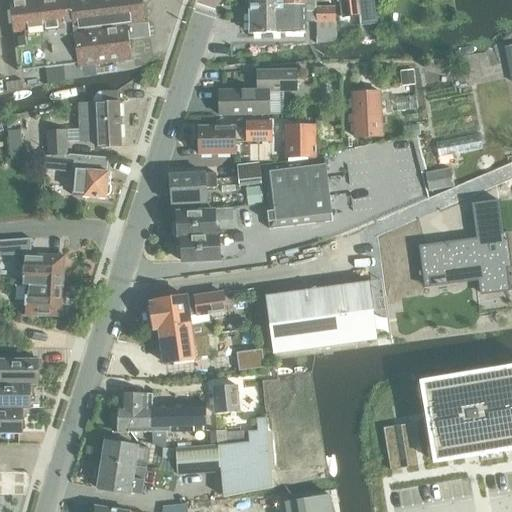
[(13,0),(7,1),(16,71),(46,68),(48,85),(64,82),(64,80),(84,77),(83,67),(96,65),(130,61),(127,41),(145,38),(140,0),(13,0)]
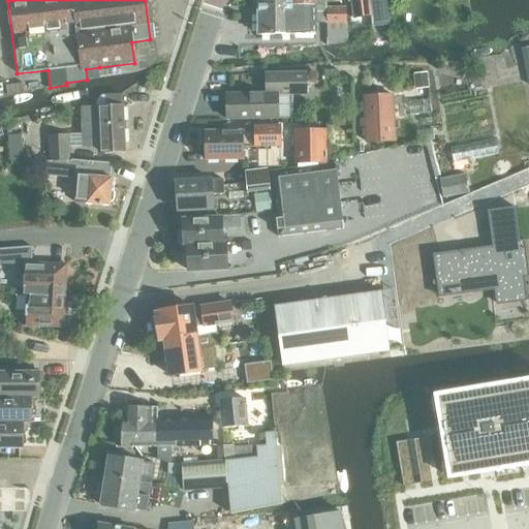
[(348,0),(349,2),(351,1),(354,18),(361,17),(368,16),(371,14),(372,14),(369,0),(348,0)]
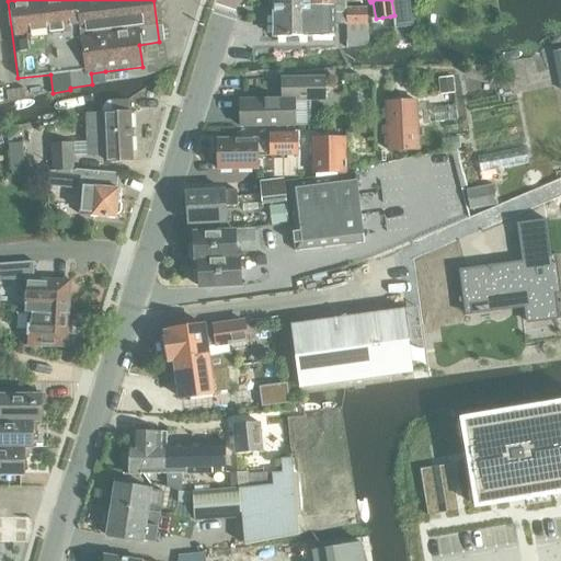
[(391,0),(395,15),(396,27),(414,25),(410,0),(391,0)]
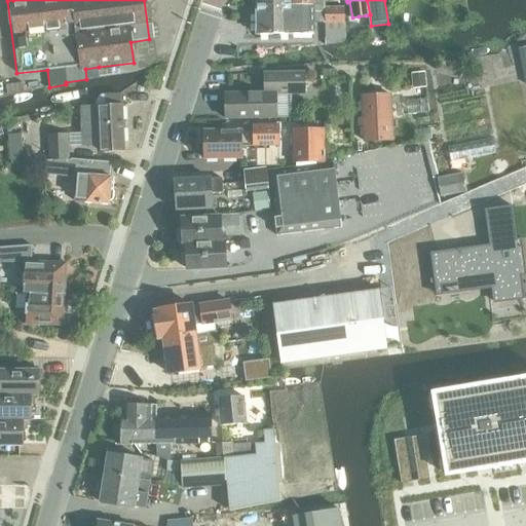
[(256,36),(291,35),(291,7),(272,7),(271,4),(256,4),(256,36)]
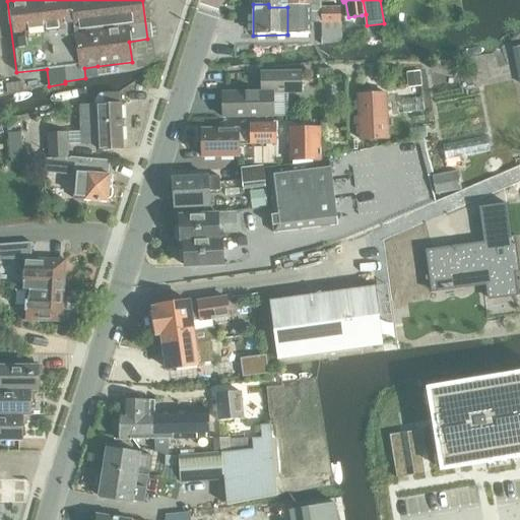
[(321,24),(321,26),(340,26),(340,22),(341,22),(340,5),(321,7),(321,8),(319,8),(287,7),(287,35),(311,35),(311,24),(321,24)]
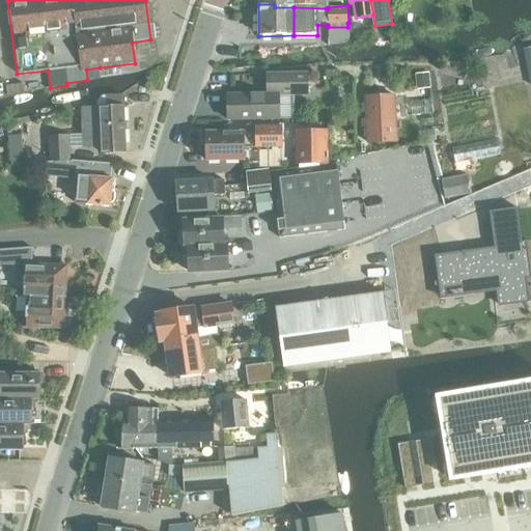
[(327,46),(348,43),(347,27),(328,27),(327,46)]
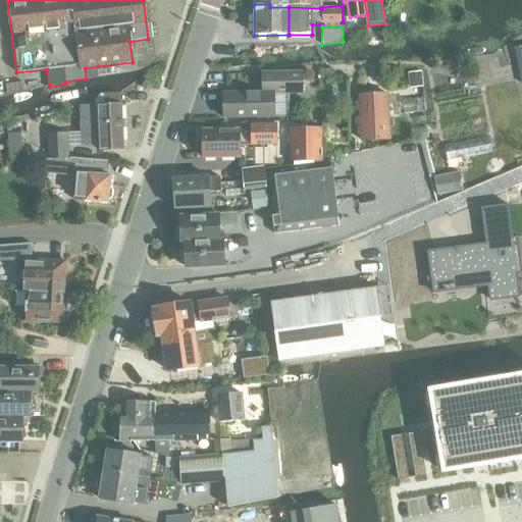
[(423,88),(421,71),(409,72),(411,89),(423,88)]
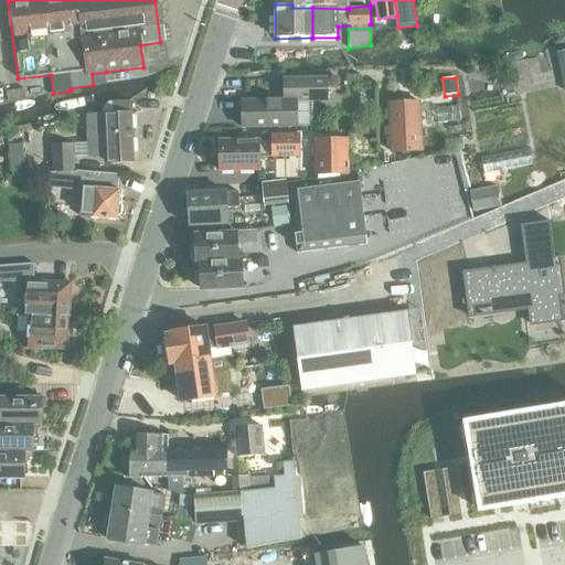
[(242,129),(296,127),(295,102),(326,102),(326,78),(283,80),(283,100),(241,102),(242,129)]
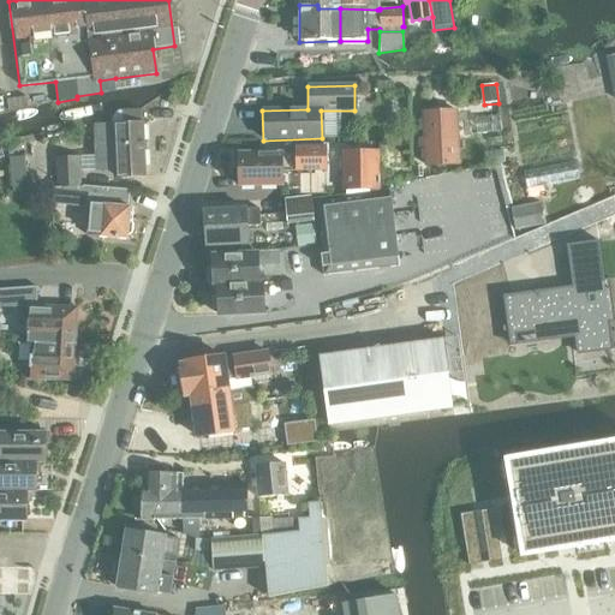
[(109,124),(94,125),(95,149),(114,147),(125,145),(125,150),(143,149),(141,124),(141,109),(123,111),(118,112),(114,114),(112,117),(109,120),(109,124)]
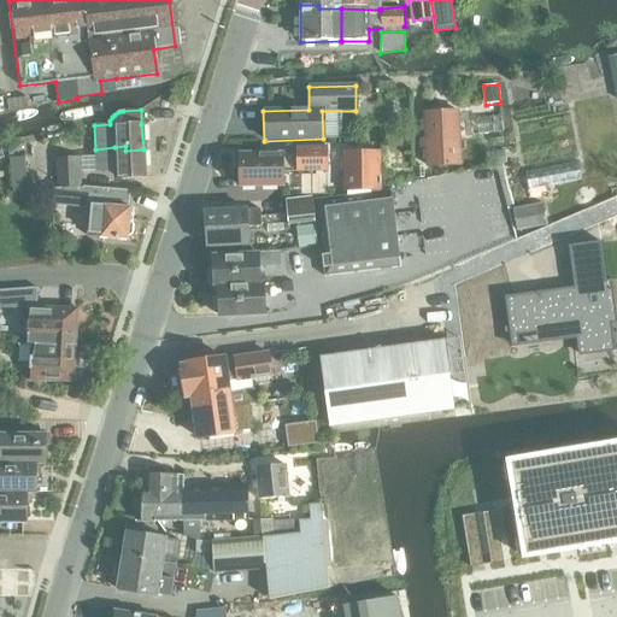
[(428,166),(458,165),(456,111),(424,112),(428,166)]
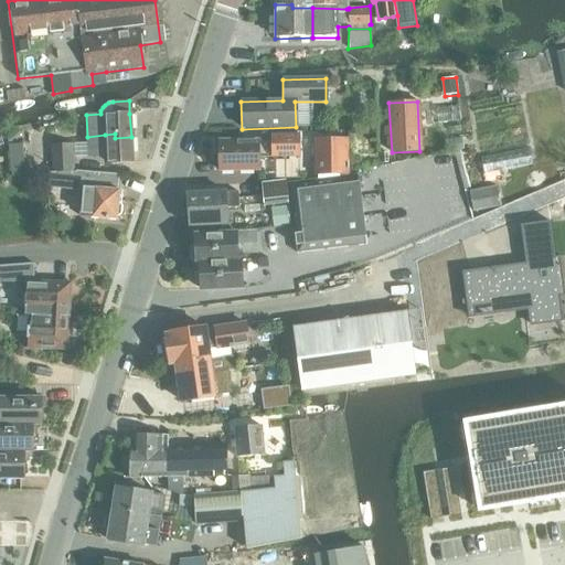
[(460,120),(459,106),(437,108),(438,123),(460,120)]
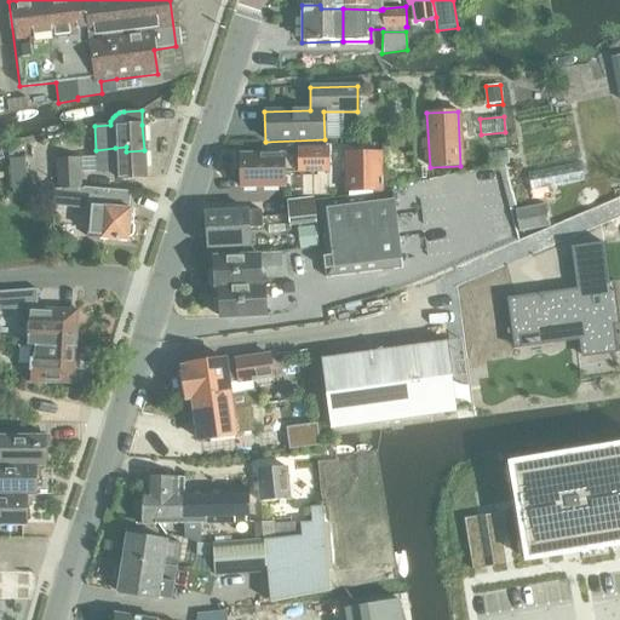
[(23,147),(21,136),(10,138),(12,149),(23,147)]
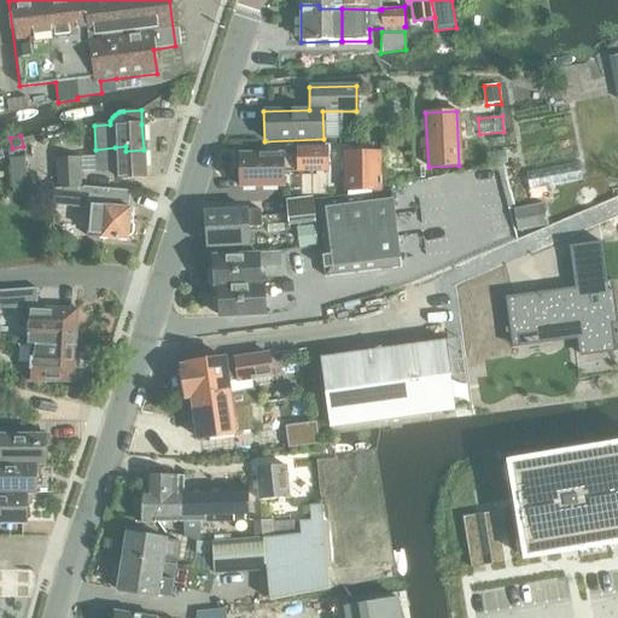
[(145,175),(145,170),(144,150),(126,151),(126,146),(115,147),(95,150),(97,156),(98,167),(98,173),(117,172),(118,178),(145,175)]
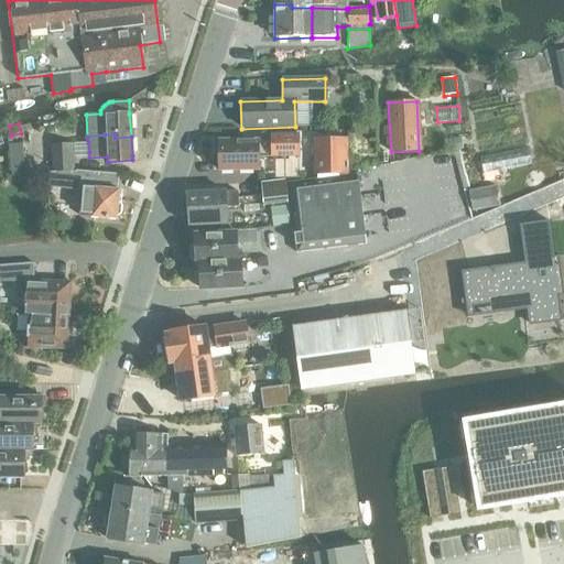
[(258,158),(297,155),(296,133),(271,134),(271,139),(257,139),(257,140),(218,142),(220,170),(259,167),(258,158)]
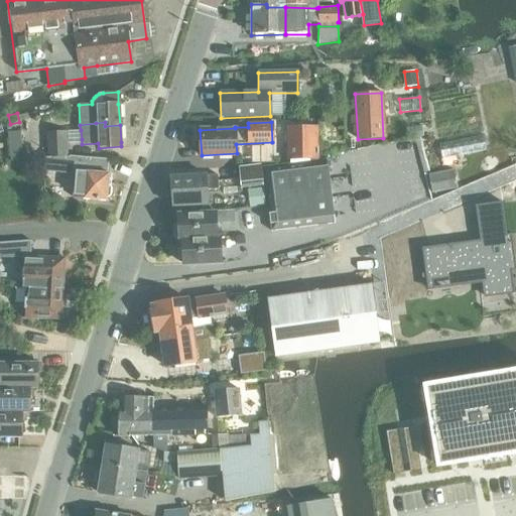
[(286,159),(317,158),(317,126),(286,126),(286,159)]
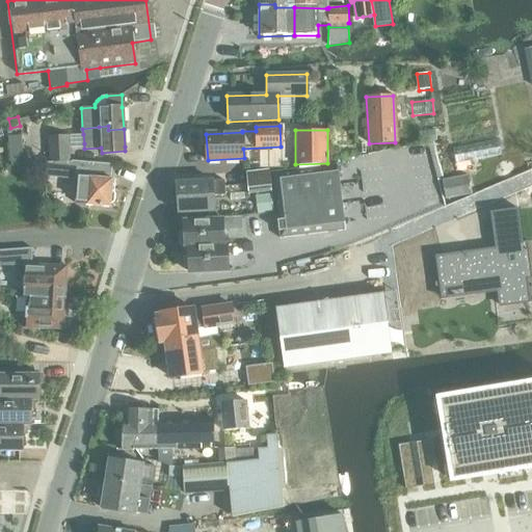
[(21,135),(7,136),(9,149),(11,167),(24,165),(21,135)]
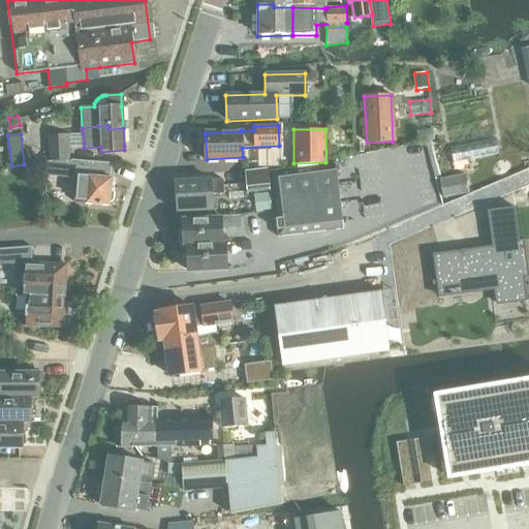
[(47,135),(48,161),(70,161),(69,134),(47,135)]
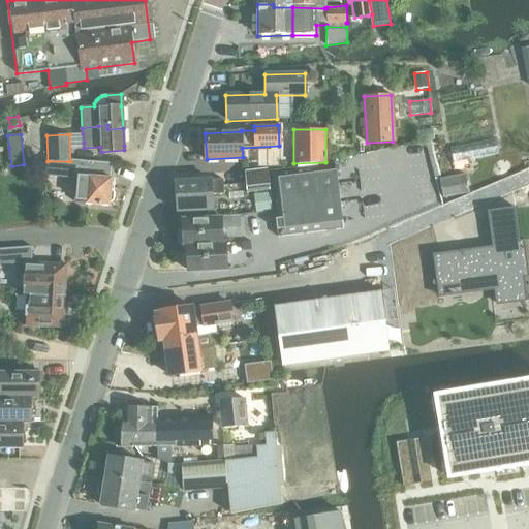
[(499,154),(496,139),(450,148),(453,162),(499,154)]
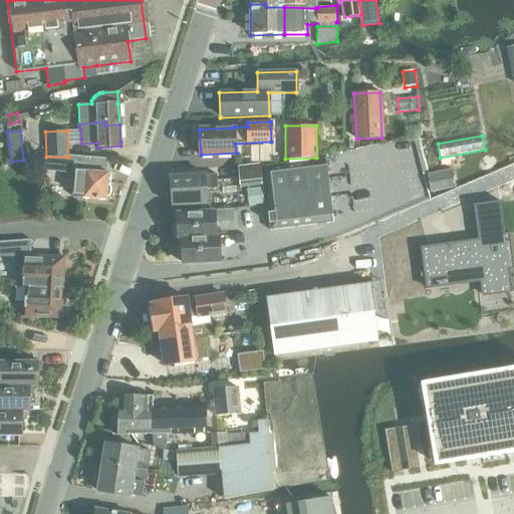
[(107,184),(107,174),(105,174),(106,160),(68,157),(67,158),(43,159),(42,172),(43,180),(51,179),(51,173),(74,174),(73,198),(106,200),(106,197),(109,195),(109,187),(107,184)]
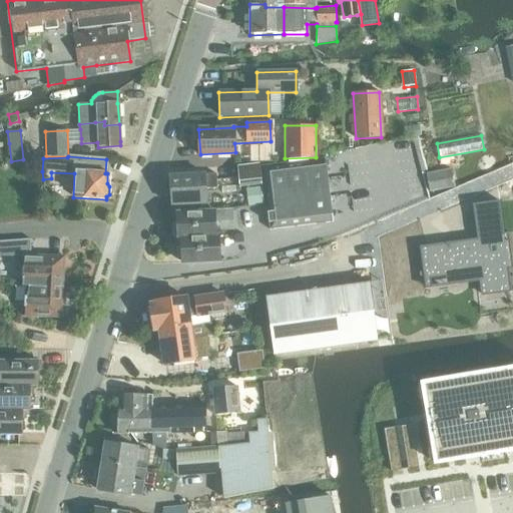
[(264,166),(268,204),(270,230),(334,222),(326,160),(264,166)]
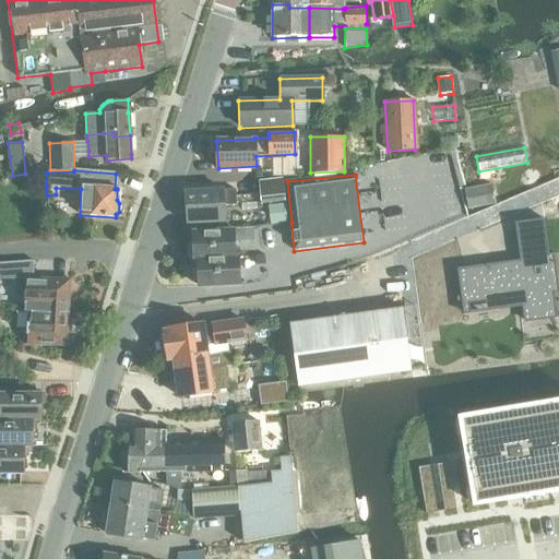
[(283,178),(259,180),(262,203),(286,201),(283,178)]
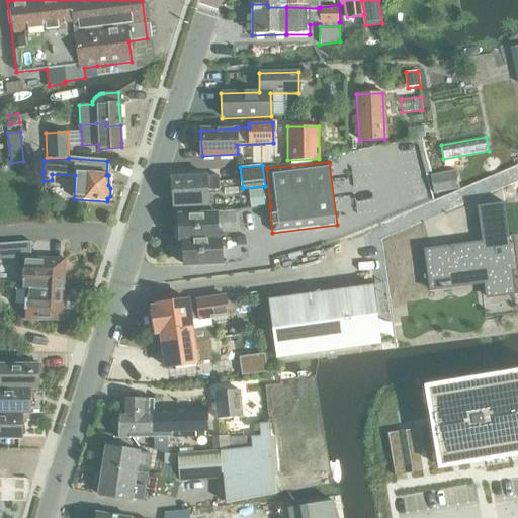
[(459,188),(455,169),(429,174),(433,193),(459,188)]
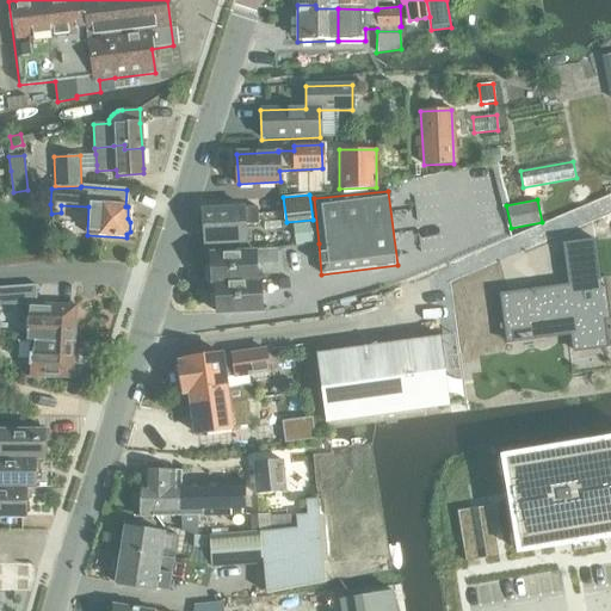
[(244,227),(257,226),(255,209),(202,213),(204,245),(245,241),(244,227)]
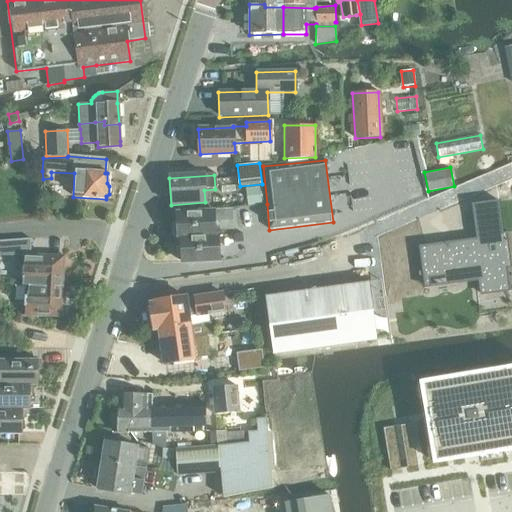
[(261,186),(245,188),(248,206),(264,203),(261,186)]
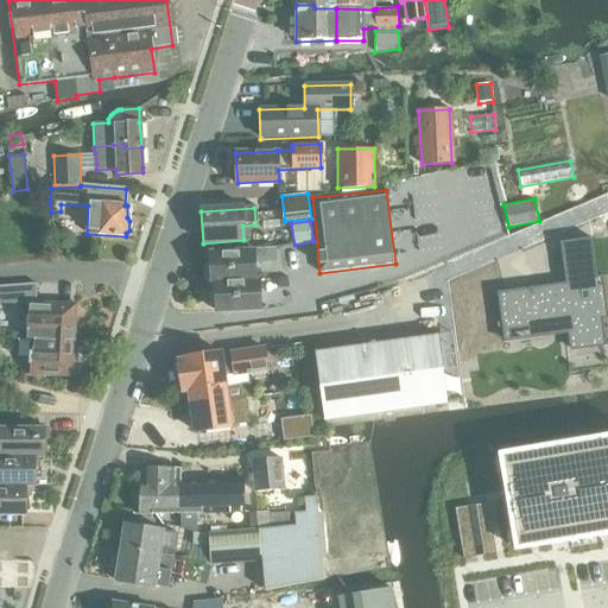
[(559,285),(498,293),(498,298),(505,297),(510,325),(571,316),(576,346),(603,342),(605,347),(607,346),(603,320),(607,318),(607,315),(602,276),(597,277),(591,238),(561,242),(567,286),(559,287),(559,285)]
